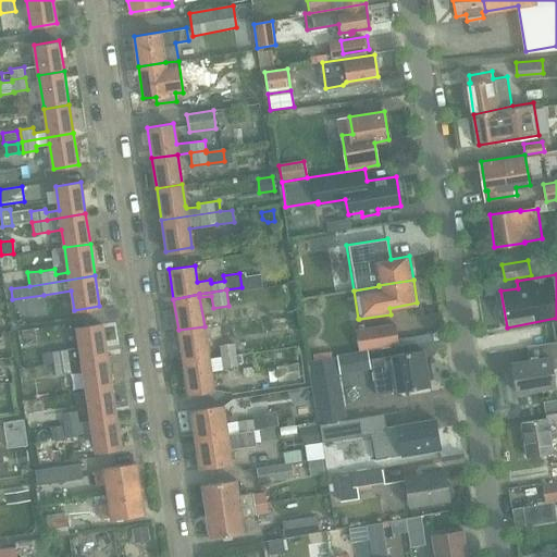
[(54,362),(69,360),(107,355),(102,323),(76,327),(79,347),(53,351),(54,362)]
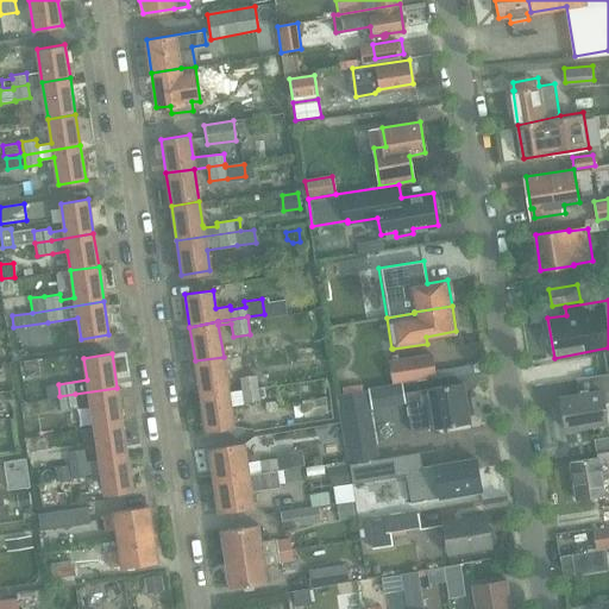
[(389,360),(393,384),(435,377),(432,355),(389,360)]
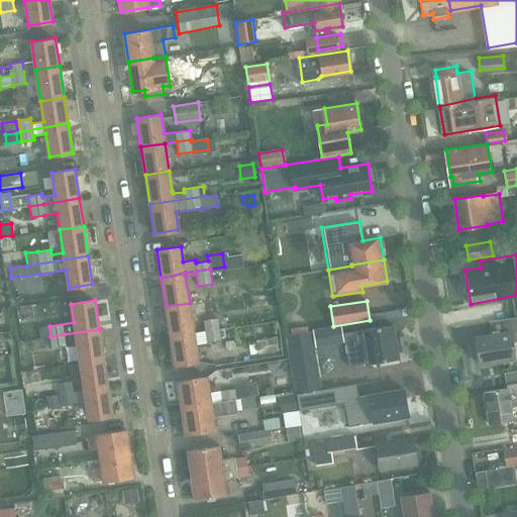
[(166,306),(170,335),(194,331),(190,303),(166,306)]
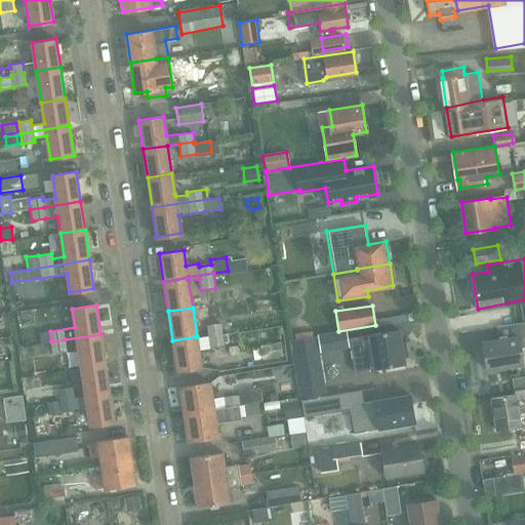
[(519,335),(482,341),(487,370),(523,364),(520,348),(524,347),(524,321),(517,323),(519,335)]
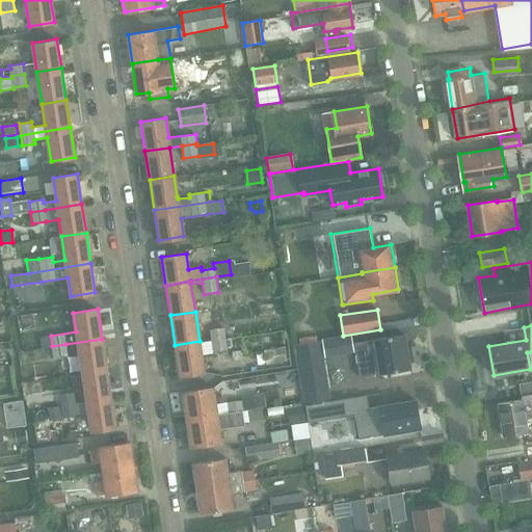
[(209,329),(211,339),(224,337),(223,327),(209,329)]
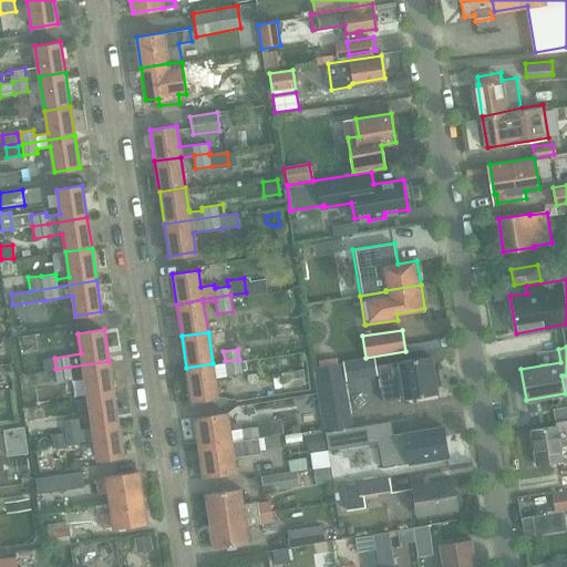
[(435,351),(441,378),(449,377),(444,350),(435,351)]
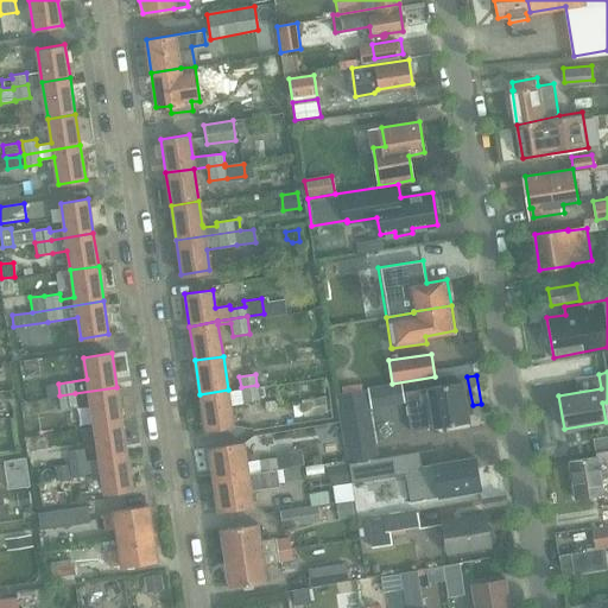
[(405,391),(411,430),(470,420),(463,381),(435,386),(405,391)]
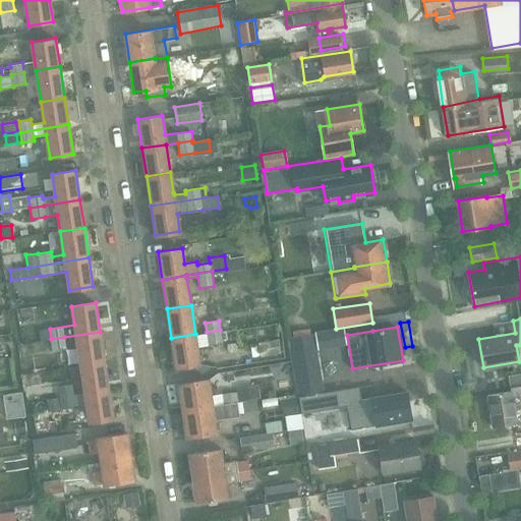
[(50,329),(40,330),(41,341),(51,339),(50,329)]
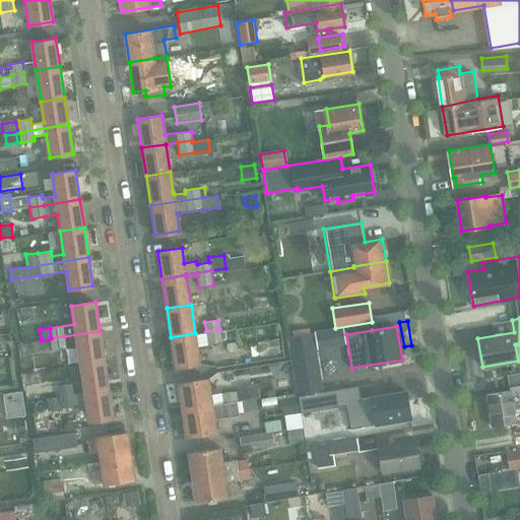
[(219,329),(206,331),(207,342),(207,344),(221,342),(219,329)]
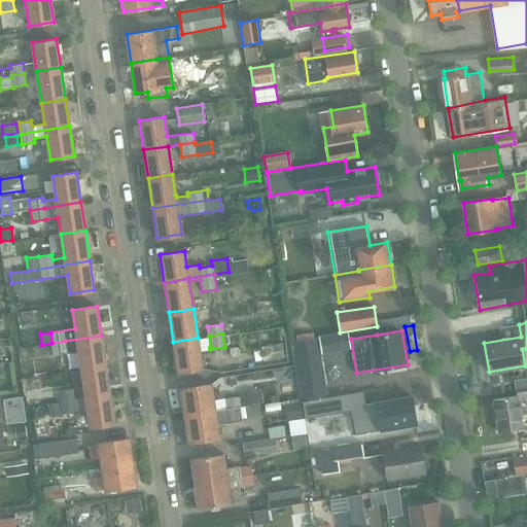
[(78,350),(81,367),(105,363),(101,336),(65,341),(66,352),(78,350)]
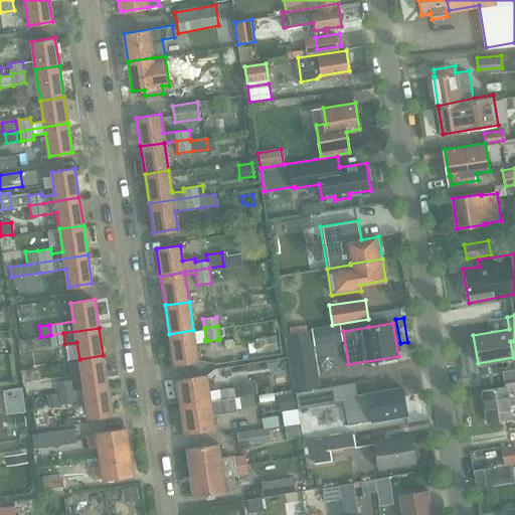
[(193,330),(169,334),(174,363),(198,359),(195,341),(205,339),(204,328),(193,330)]
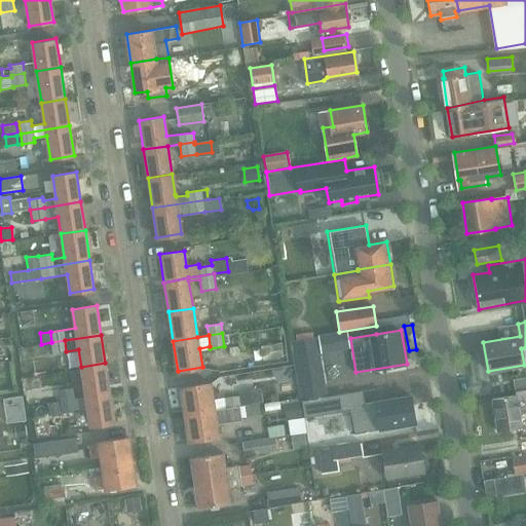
[(296,376),(299,398),(326,393),(317,337),(290,341),(294,365),(296,376)]
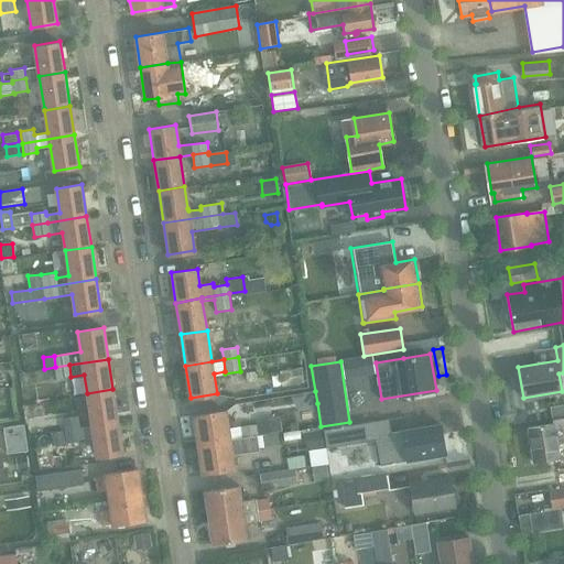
[(279,371),(281,386),(303,382),(301,368),(279,371)]
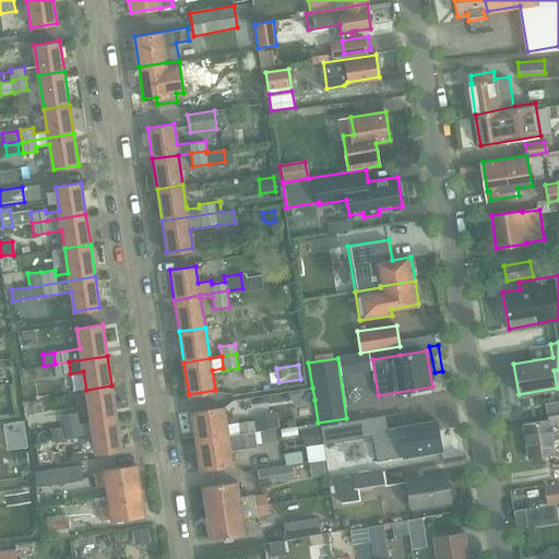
[(86,390),(91,421),(117,417),(111,385),(86,390)]
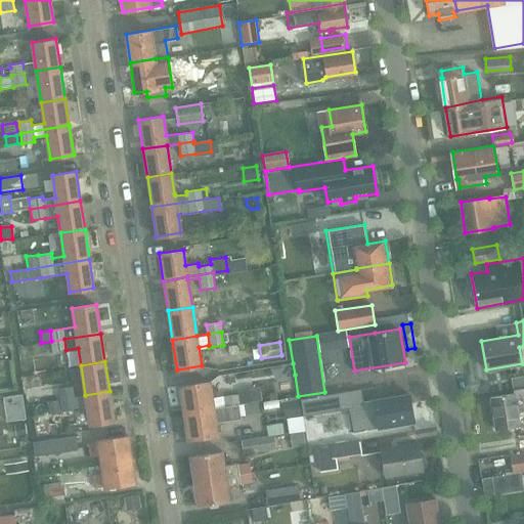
[(293,363),(278,365),(280,378),(295,375),(293,363)]
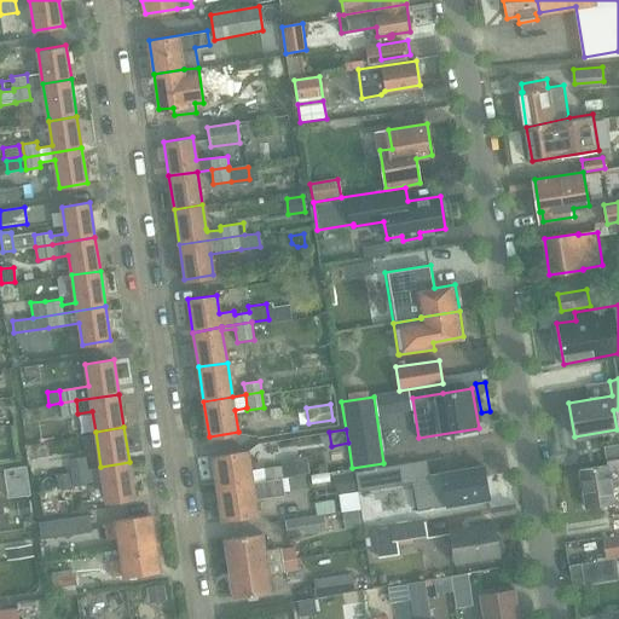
[(213,456),(218,487),(283,478),(281,464),(266,467),(267,479),(253,481),(249,451),(213,456)]
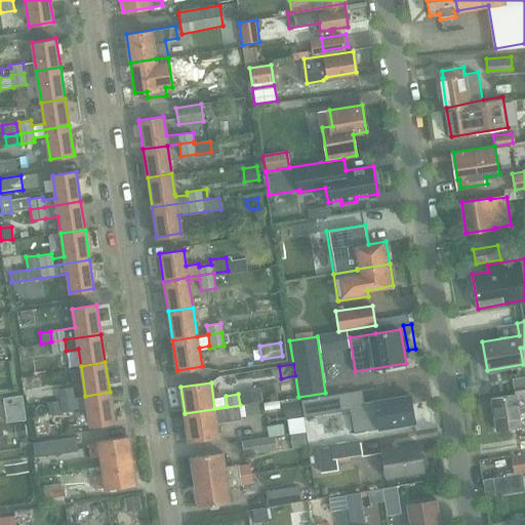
[(72,387),(58,389),(59,399),(74,397),(72,387)]
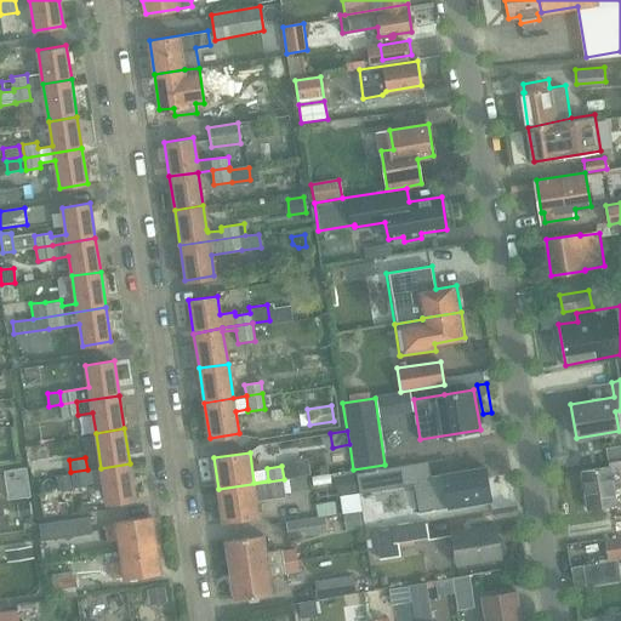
[(281,462),(283,466),(284,479),(305,476),(308,476),(306,459),(281,462)]
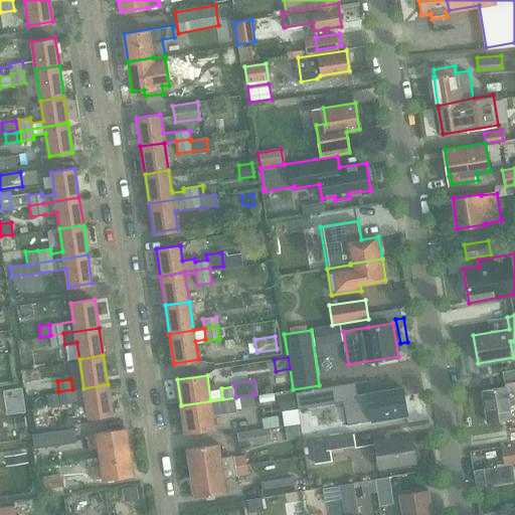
[(514,381),(504,383),(505,386),(483,390),(487,422),(513,418),(511,405),(514,404),(514,381)]
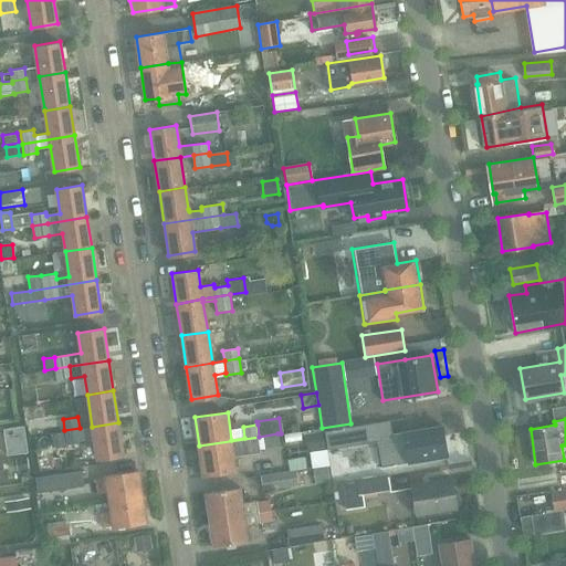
[(350,423),(322,428),(323,430),(325,430),(328,448),(380,440),(378,421),(352,426),(350,423)]
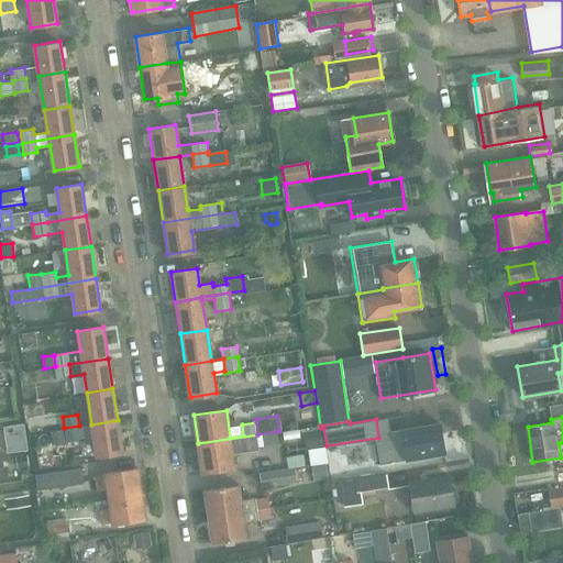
[(65,434),(66,441),(94,437),(97,456),(122,452),(118,420),(91,424),(79,426),(64,428),(65,430),(65,434)]
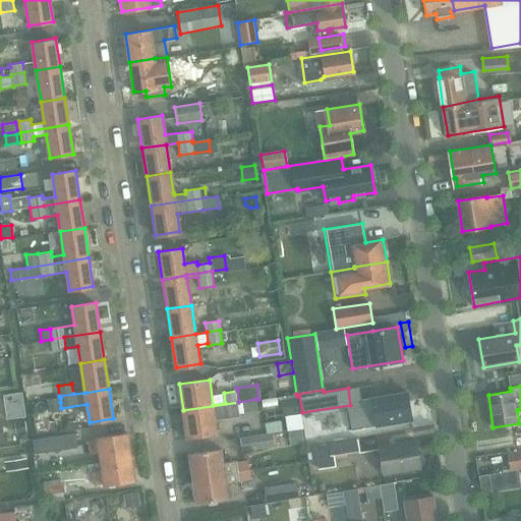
[(371,396),(372,398),(358,400),(363,426),(377,424),(411,419),(407,391),(371,396)]
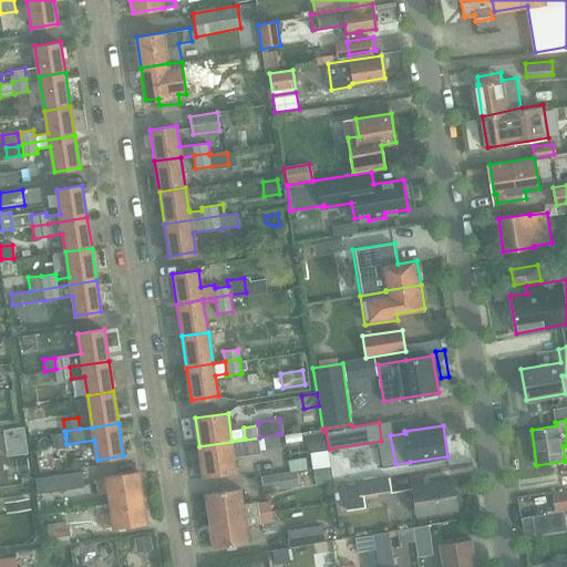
[(326,451),(322,432),(306,435),(308,453),(326,451)]
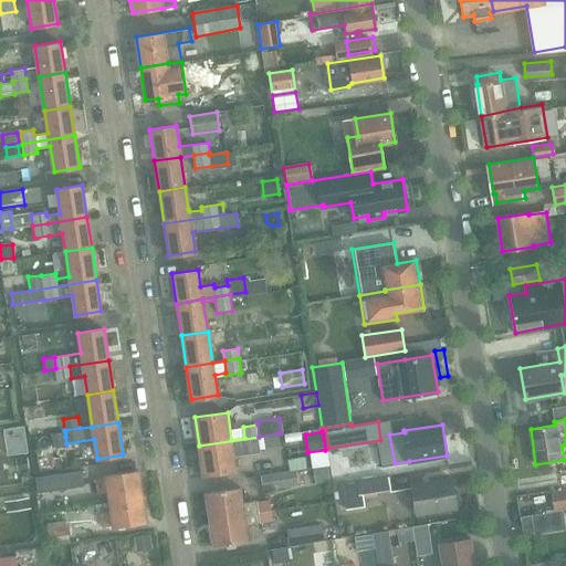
[(65,432),(52,433),(53,447),(66,444),(66,443),(65,437),(65,432)]
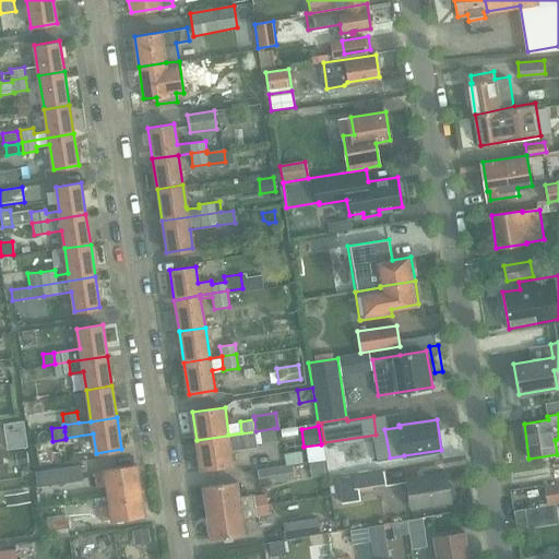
[(256,431),(197,440),(201,468),(233,464),(230,447),(258,442),(256,431)]
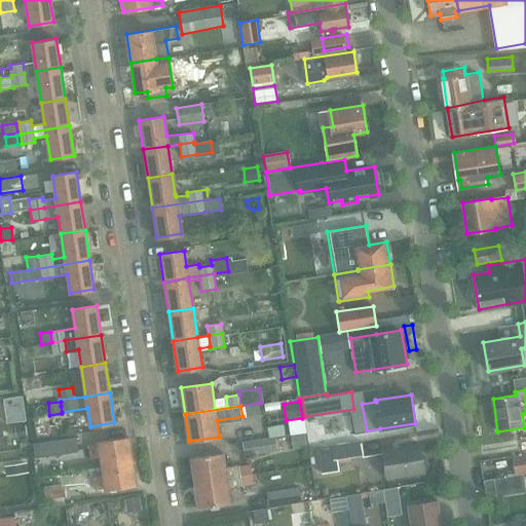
[(17,413),(0,415),(0,427),(19,425),(17,413)]
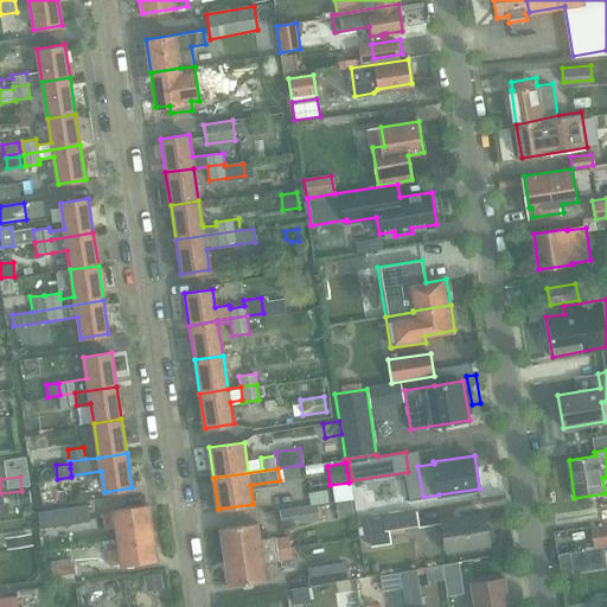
[(29,490),(17,492),(19,505),(31,504),(29,490)]
